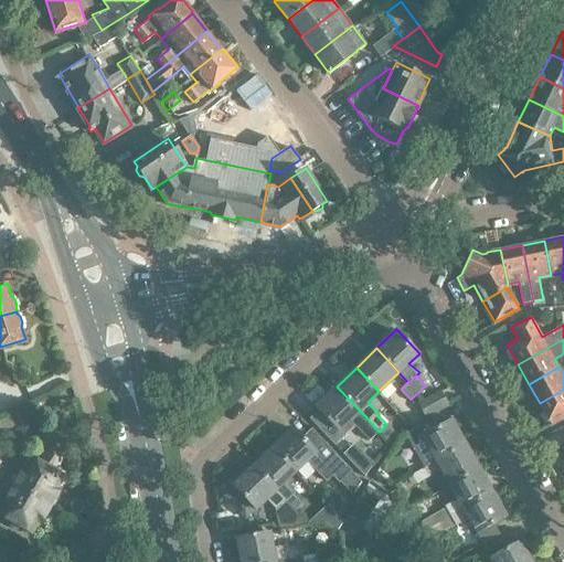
[(316,405),(339,430),(351,419),(362,431),(363,428),(372,438),(380,432),(337,386),(316,405)]
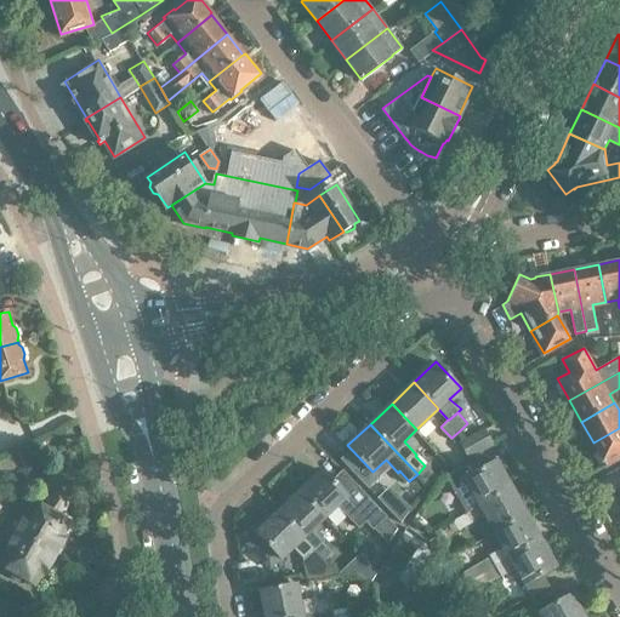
[(468,456),(493,443),(484,428),(460,441),(468,456)]
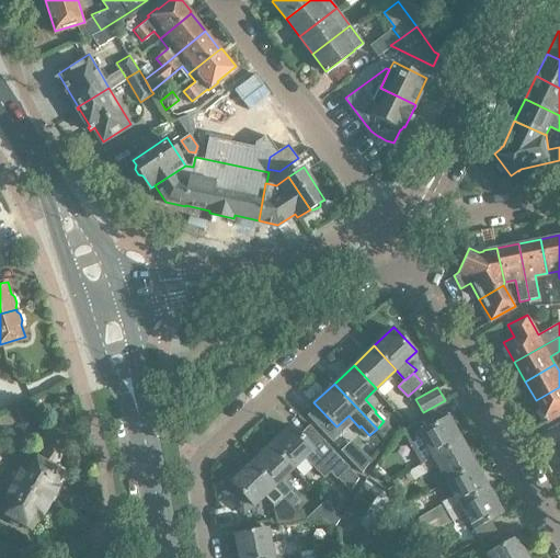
[(559,387),(536,400),(547,420),(559,412),(559,387)]
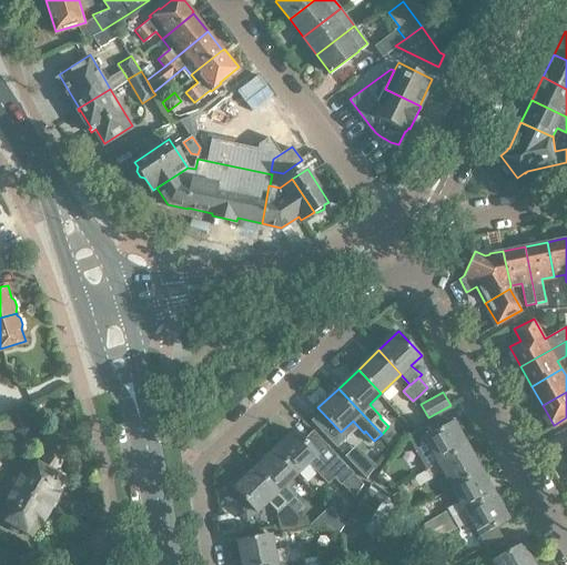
[(438,462),(468,445),(454,421),(425,437),(438,462)]
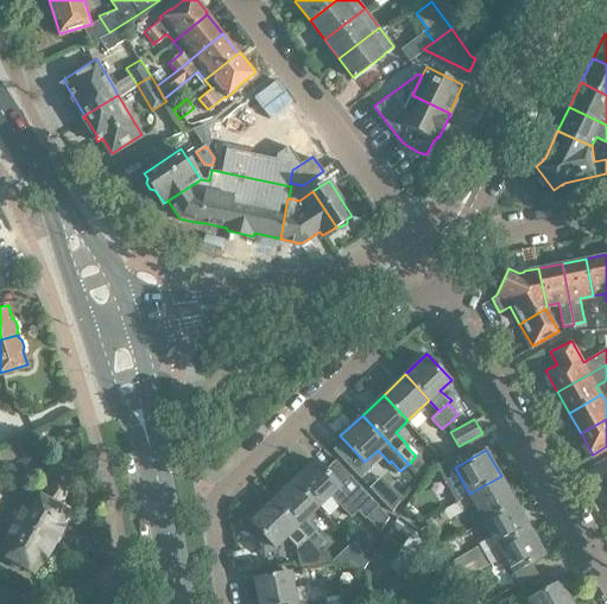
[(316,458),(295,479),(318,506),(332,493),(353,514),(359,508),(366,516),(367,515),(380,529),(389,515),(378,504),(336,459),(326,469),(316,458)]
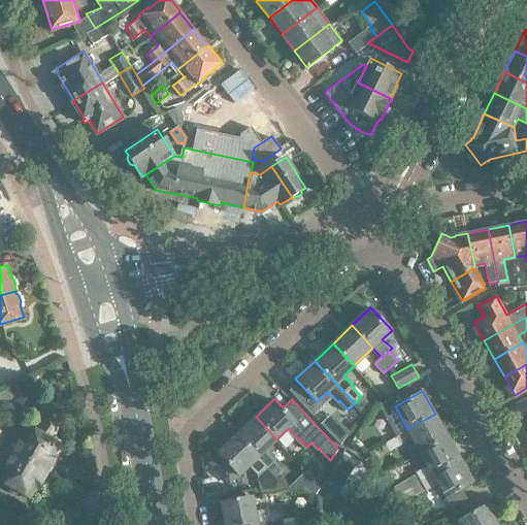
[(448,436),(435,414),(407,429),(421,452),(448,436)]
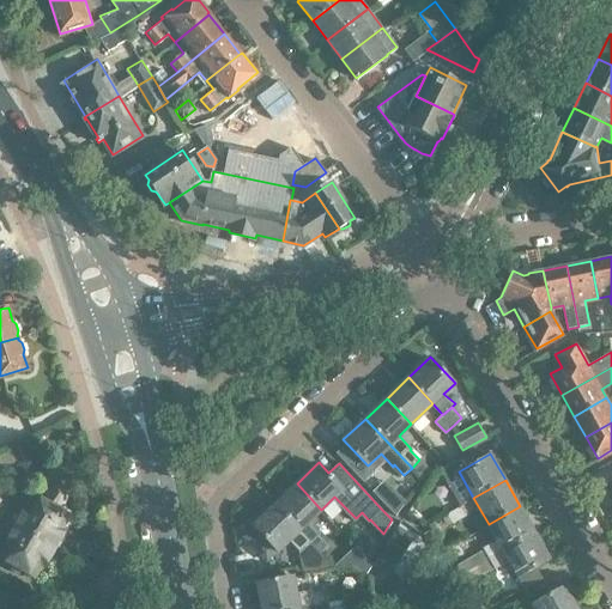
[(300,530),(311,542),(322,553),(329,546),(308,523),(321,510),(297,483),(276,504),(300,530)]
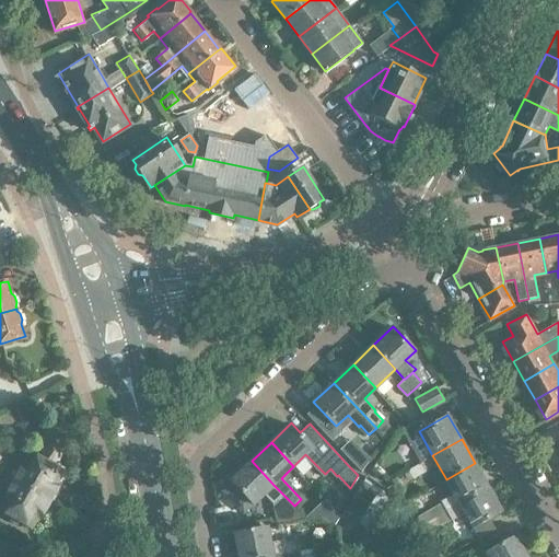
[(49,499),(58,483),(57,483),(63,471),(54,465),(59,455),(46,448),(41,457),(23,447),(7,475),(49,499)]
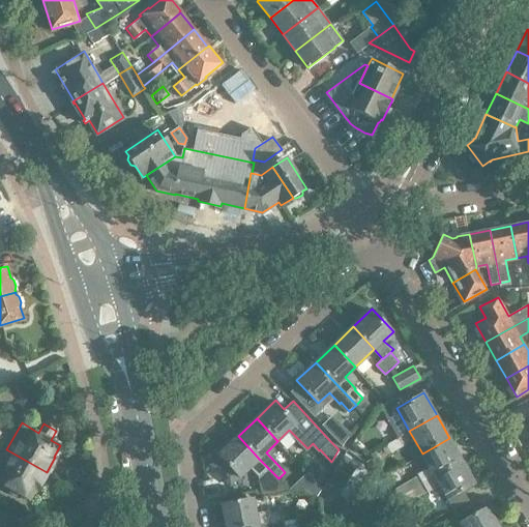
[(343,425),(332,434),(343,444),(351,433),(343,425)]
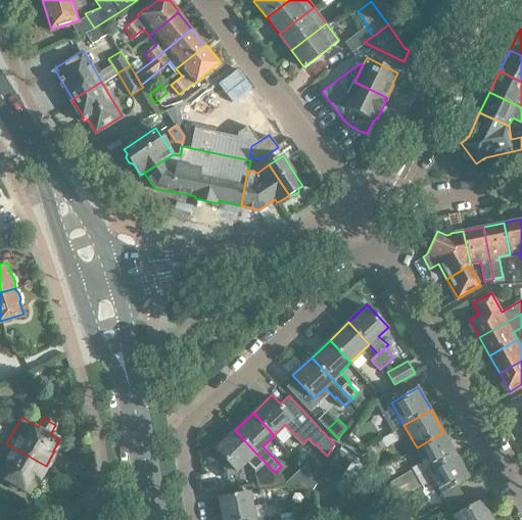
[(237,470),(246,461),(255,453),(235,430),(216,447),(217,450),(211,455),(214,461),(228,477),(236,469),(237,470)]
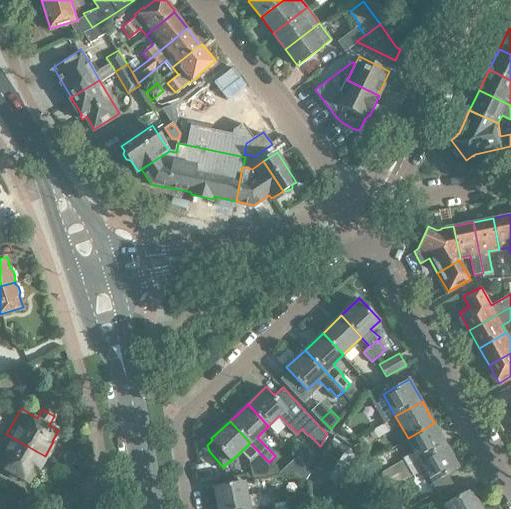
[(385,422),(374,428),(378,436),(389,430),(385,422)]
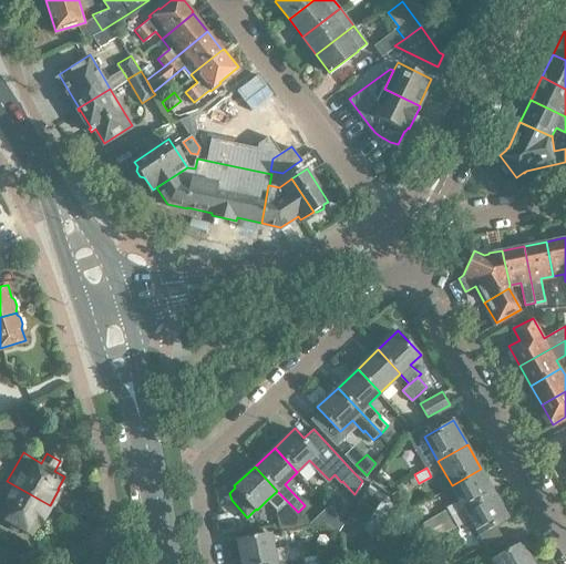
[(453,516),(465,510),(494,493),(481,469),(452,485),(460,500),(448,506),(453,516)]
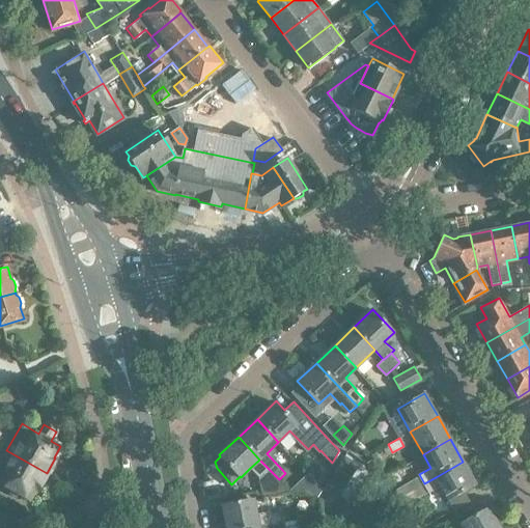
[(6,450),(5,449),(0,456),(0,481),(30,499),(36,488),(37,489),(47,473),(6,450)]
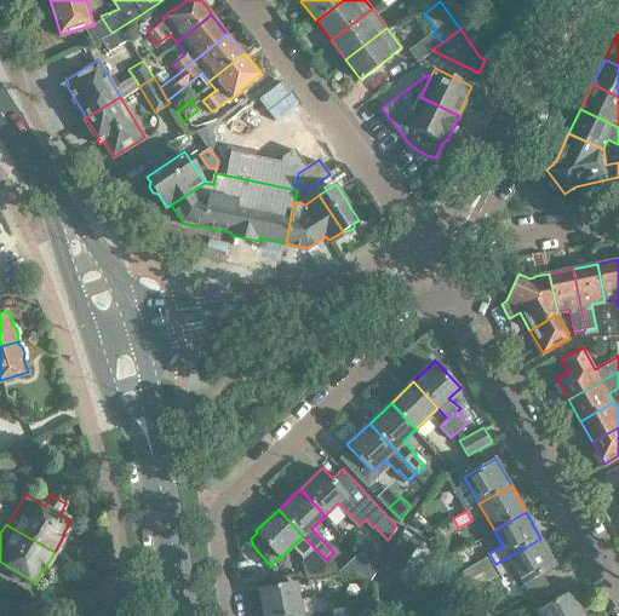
[(556,565),(540,539),(509,557),(496,564),(500,573),(500,575),(515,566),(523,583),(556,565)]
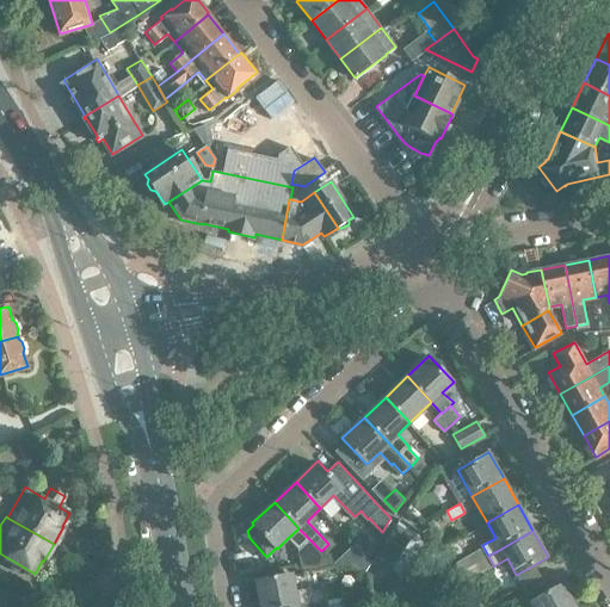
[(364,533),(355,543),(363,552),(364,553),(375,544),(364,533)]
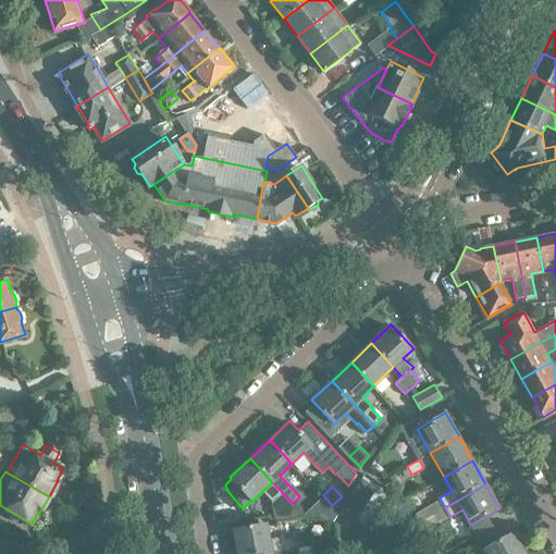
[(305,516),(293,503),(283,493),(273,502),(276,521),(305,516)]
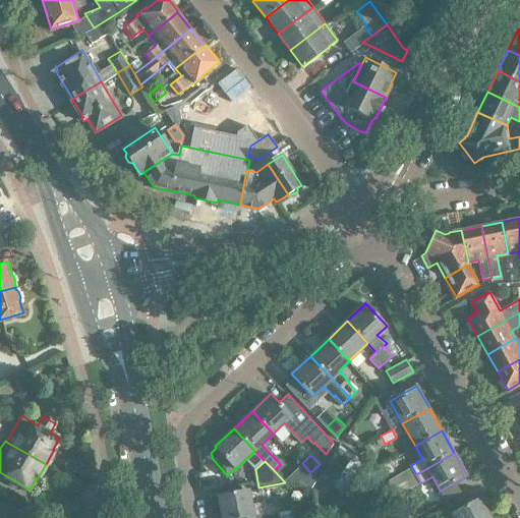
[(415,474),(411,466),(389,478),(393,486),(405,480),(415,474)]
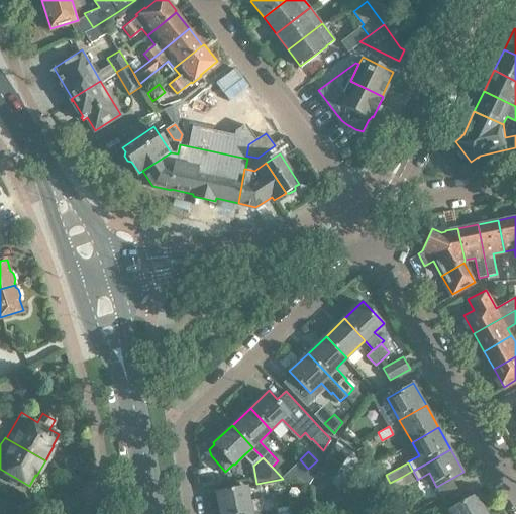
[(314,475),(308,469),(307,468),(300,478),(309,484),(314,475)]
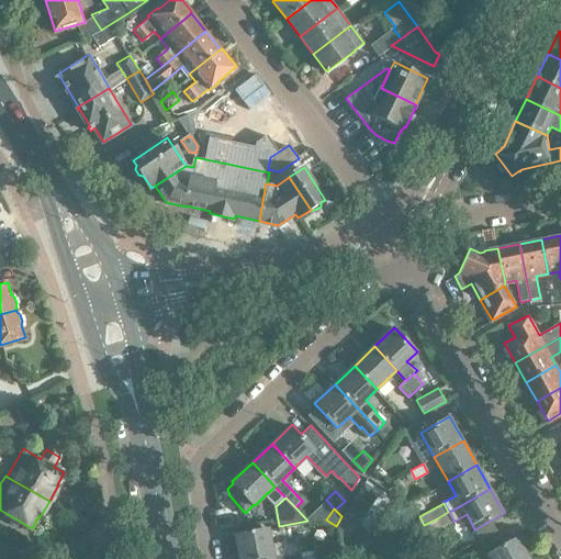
[(437,518),(441,526),(453,520),(448,512),(437,518)]
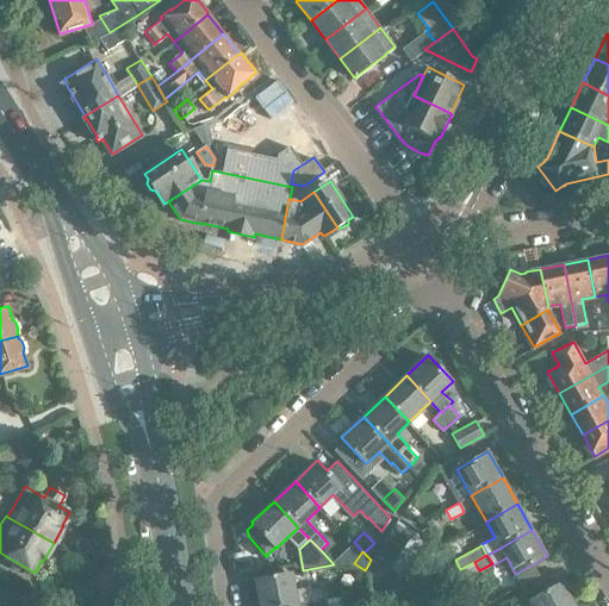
[(292,573),(256,580),(261,605),(278,605),(298,603),(312,599),(327,597),(325,586),(310,589),(309,586),(294,589),(292,573)]
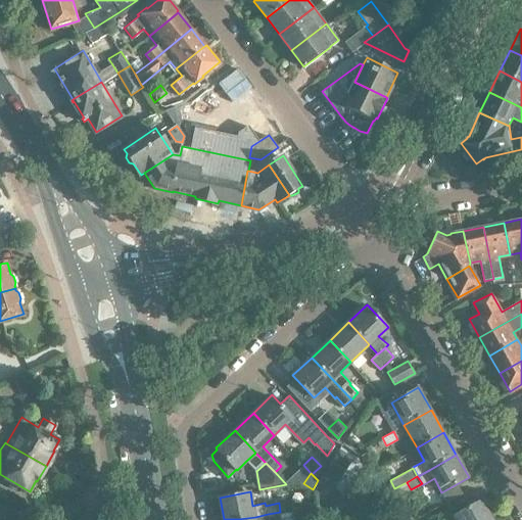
[(492,519),(481,500),(455,515),(457,519),(455,519),(492,519)]
